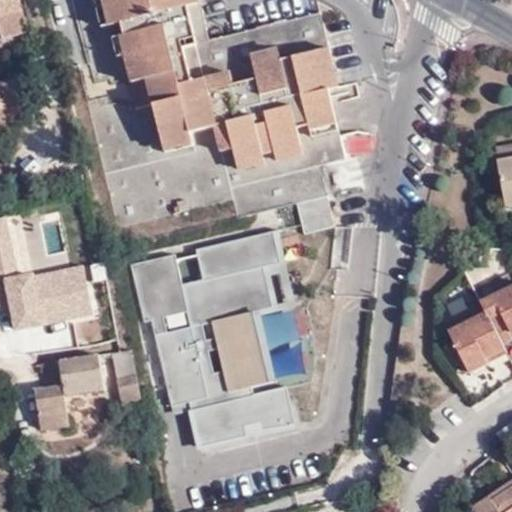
[(0,0),(0,39),(24,34),(15,0),(0,0)]
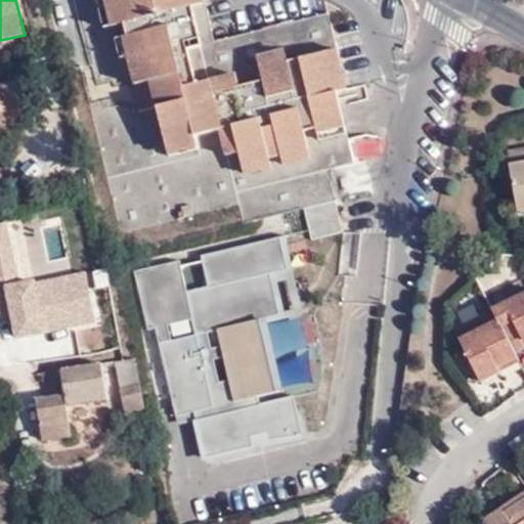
[(304,208),(305,213),(334,207),(324,171),(353,164),(336,94),(320,31),(204,60),(188,0),(74,0),(89,67),(81,69),(121,232),(237,204),(243,223),(304,208)]
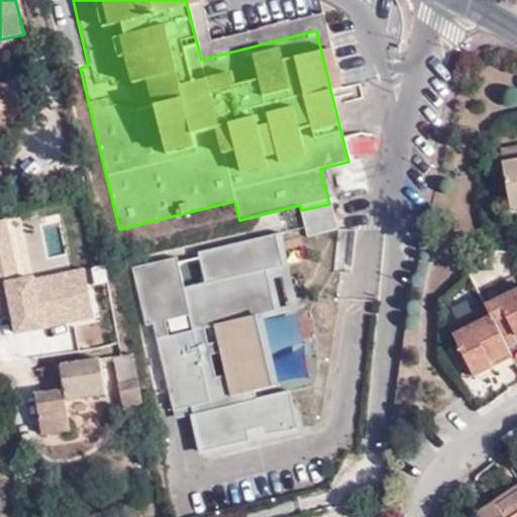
[(201,0),(186,0),(201,60),(316,30),(331,93),(342,91),(324,15),(212,41),(201,0)]
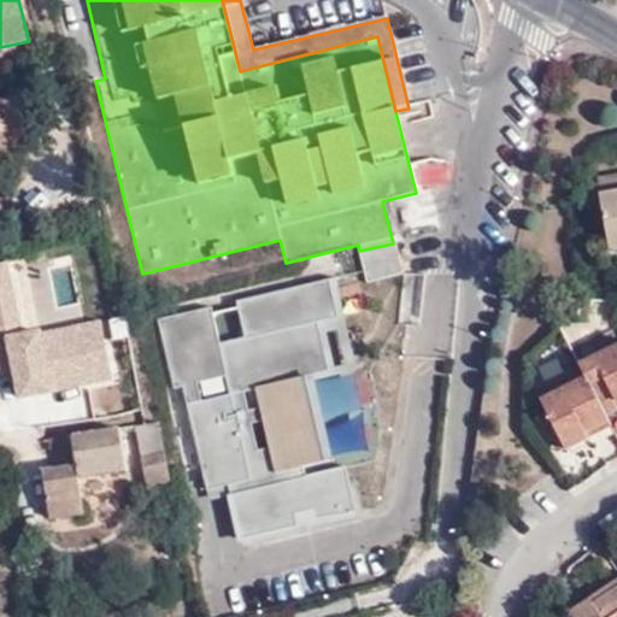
[(0,135),(33,131),(28,93),(12,95),(3,97),(0,97),(0,135)]
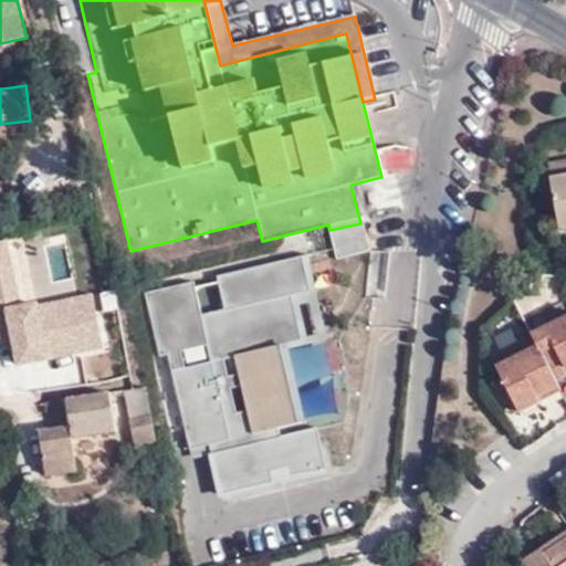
[(565,177),(565,161),(551,165),(553,179),(565,177)]
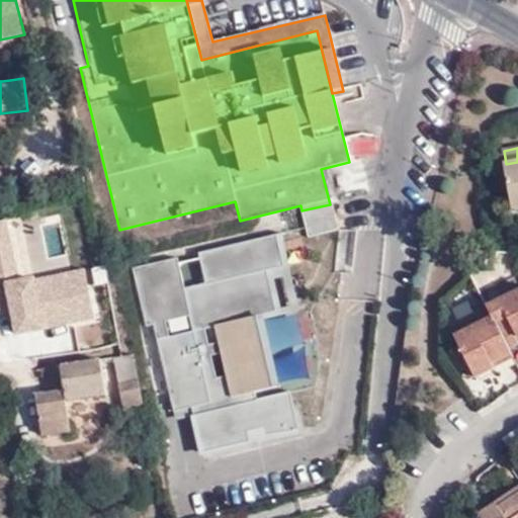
[(517,162),(506,164),(515,208),(517,207),(517,162)]
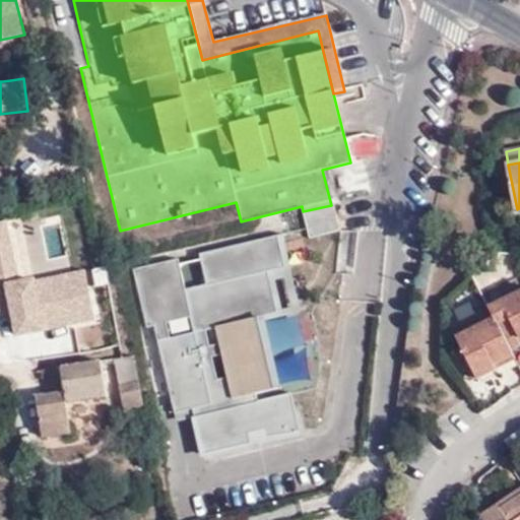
[(331,205),(303,211),(309,237),(338,230),(331,205)]
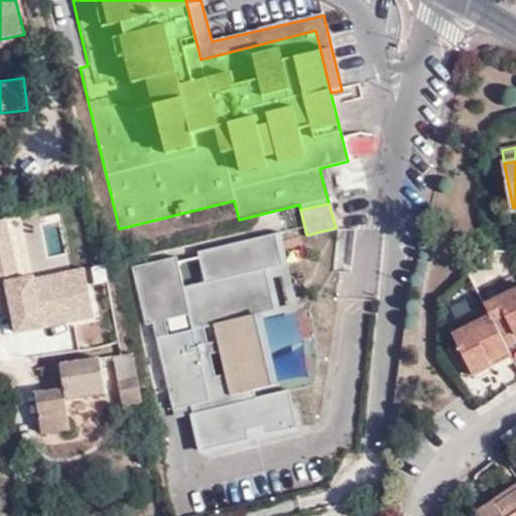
[(31,274),(28,275),(17,277),(11,245),(8,232),(0,233),(0,306),(58,295),(51,259),(29,264),(31,274)]
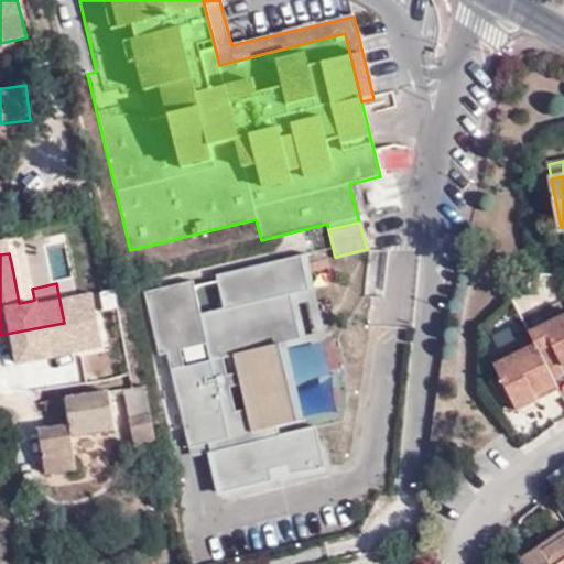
[(158,354),(165,351),(186,446),(206,442),(208,452),(217,492),(270,479),(267,467),(282,464),(284,474),(317,468),(323,467),(314,425),(277,433),(274,425),(295,420),(278,342),(300,337),(290,293),(308,289),(301,255),(215,274),(223,307),(199,313),(192,279),(143,290),(158,354)]
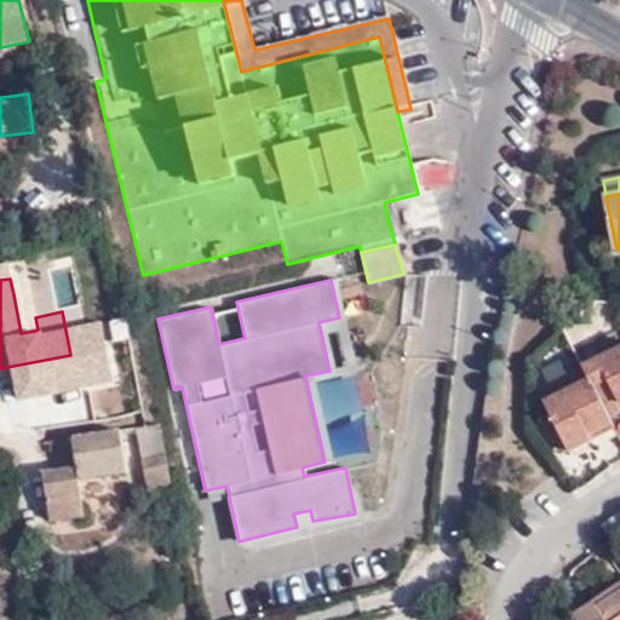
[(34,331),(26,292),(13,294),(21,333),(34,331)]
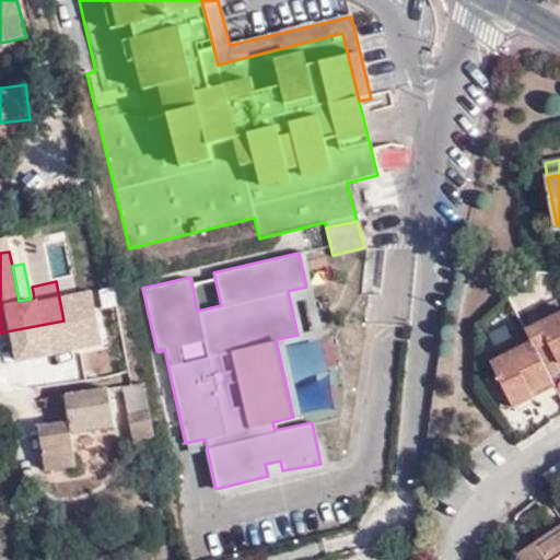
[(100,288),(105,319),(119,317),(114,286),(100,288)]
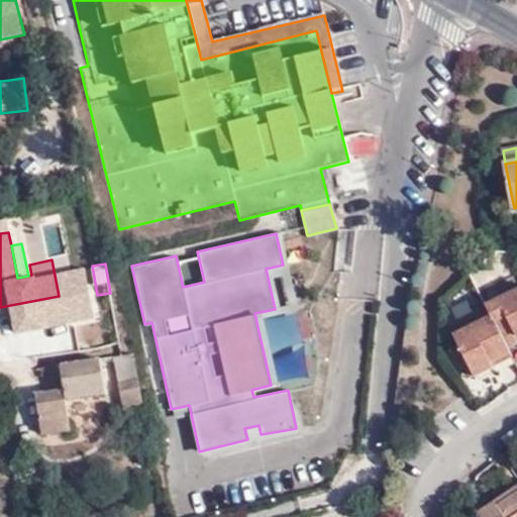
[(516,291),(489,305),(490,307),(494,315),(455,334),(476,374),(494,366),(492,360),(511,350),(508,345),(516,340),(516,335),(515,331),(516,329),(516,291)]
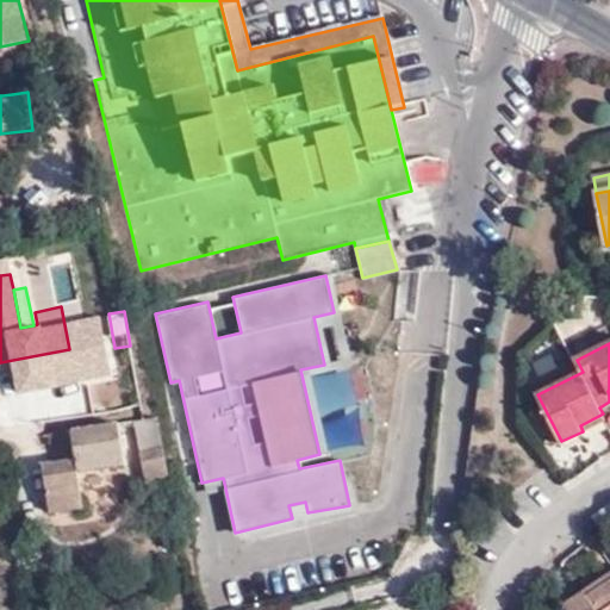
[(583,372),(578,362),(533,384),(537,394),(583,372)]
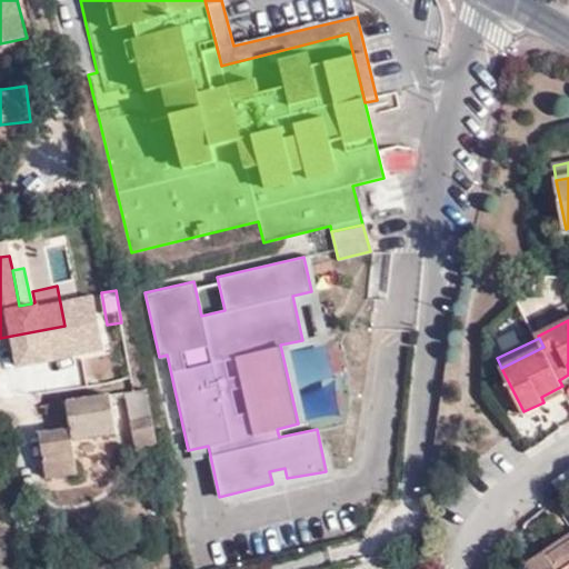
[(565,391),(562,386),(541,397),(543,402),(565,391)]
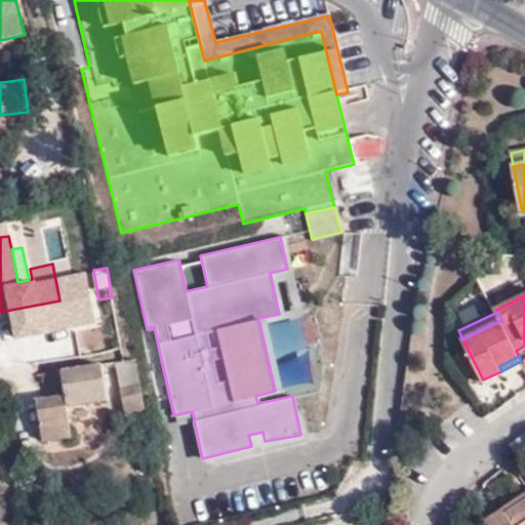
[(138,382),(133,358),(113,361),(118,388),(138,382)]
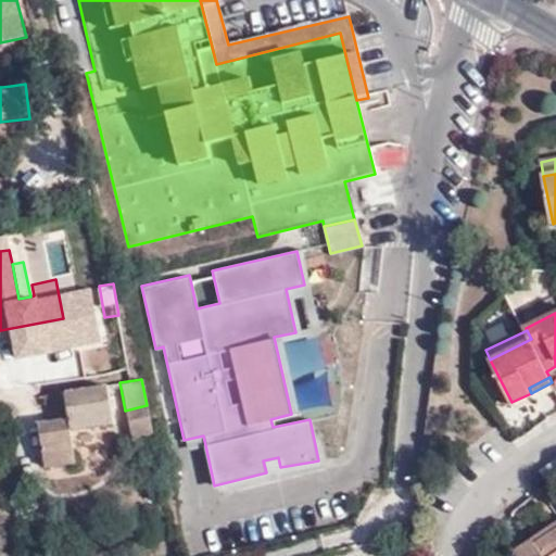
[(108,382),(43,392),(45,402),(54,400),(58,417),(37,420),(43,463),(73,458),(68,427),(112,420),(108,382)]
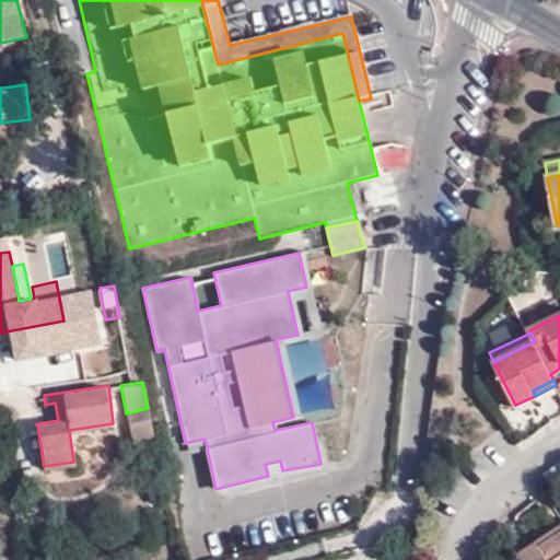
[(132,441),(153,436),(148,408),(126,413),(132,441)]
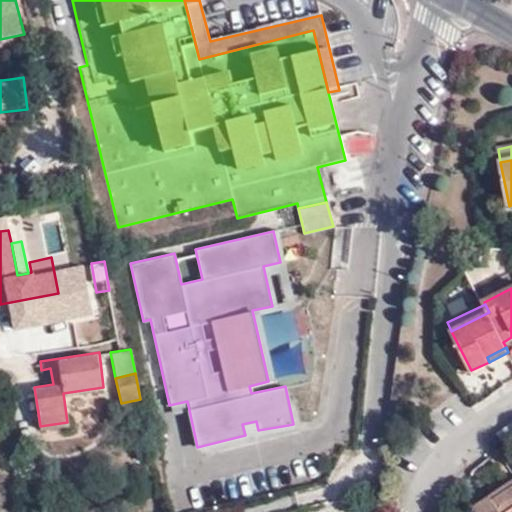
[(187,401),(169,405),(171,414),(189,410),(187,401)]
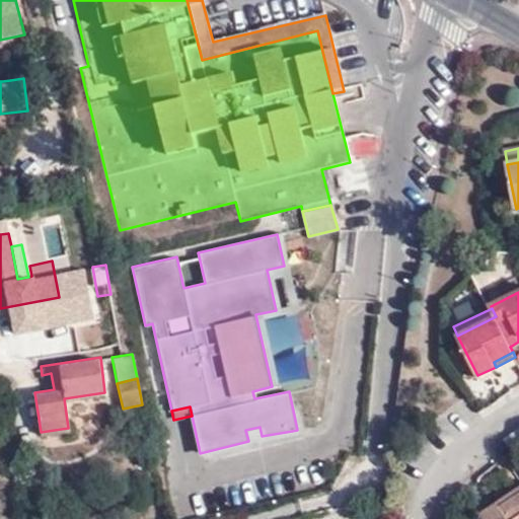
[(260,427),(245,430),(248,441),(292,431),(262,436),(260,427)]
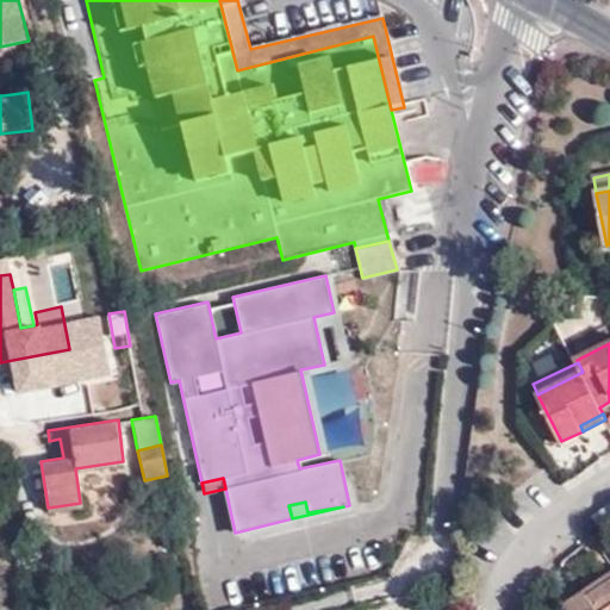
[(609,609),(609,576),(586,592),(582,587),(562,601),(568,609),(609,609)]
